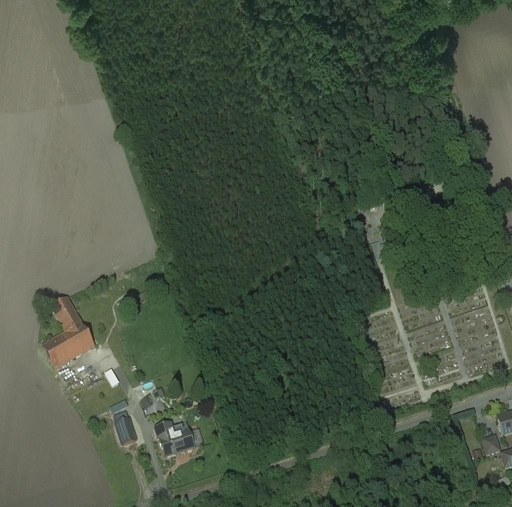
[(134,290),(120,298),(125,308),(139,300),(134,290)]
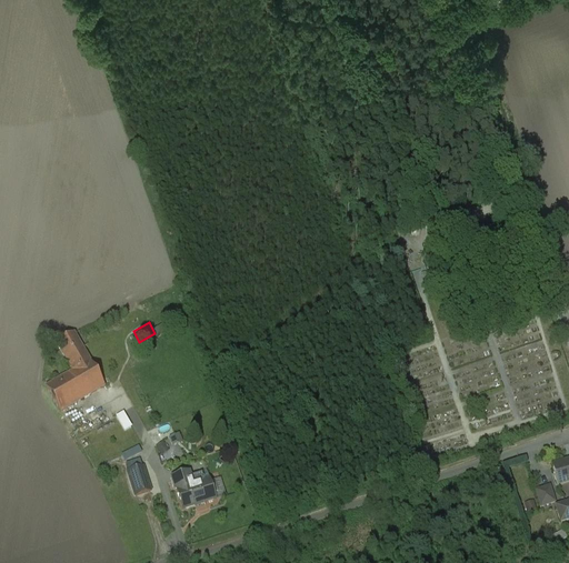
[(93,363),(77,373),(72,367),(46,383),(60,408),(105,382),(93,363)]
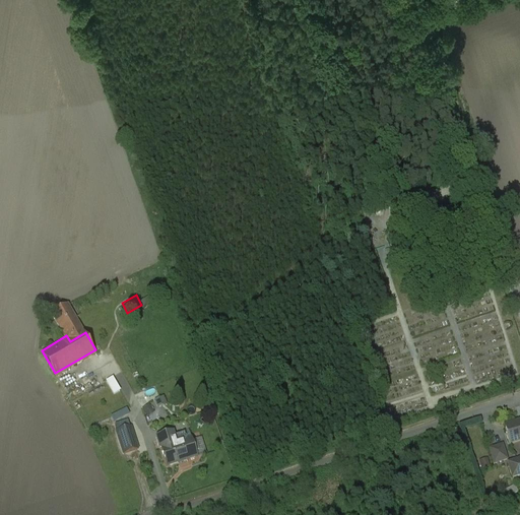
[(129,401),(112,373),(73,396),(89,426),(129,401)]
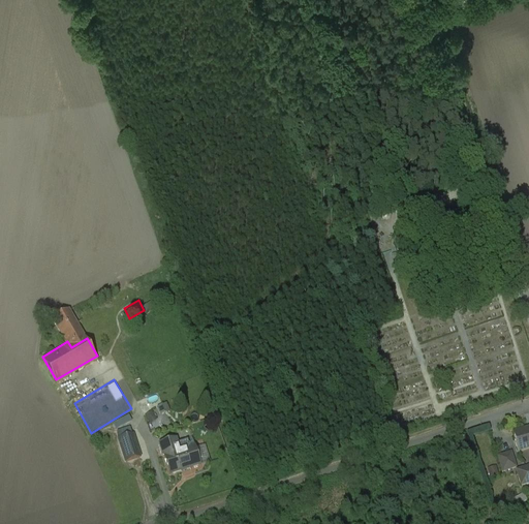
[(165,411),(175,408),(170,397),(161,401),(165,411)]
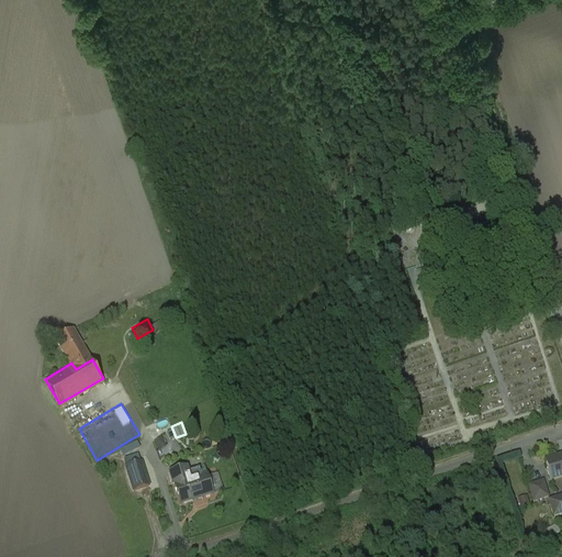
[(164,445),(171,439),(166,432),(158,436),(164,445)]
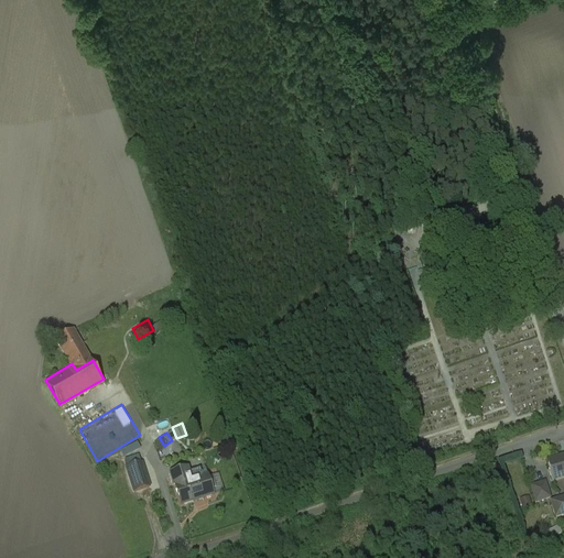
[(128,453),(137,487),(152,482),(144,449),(128,453)]
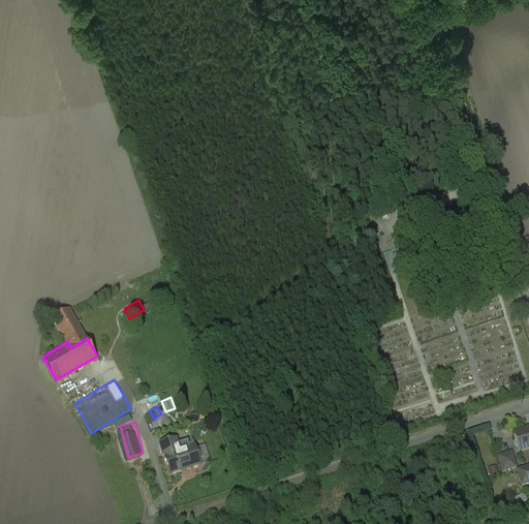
[(528,424),(514,429),(519,448),(520,447),(528,443),(528,463),(525,465),(528,478),(528,424)]
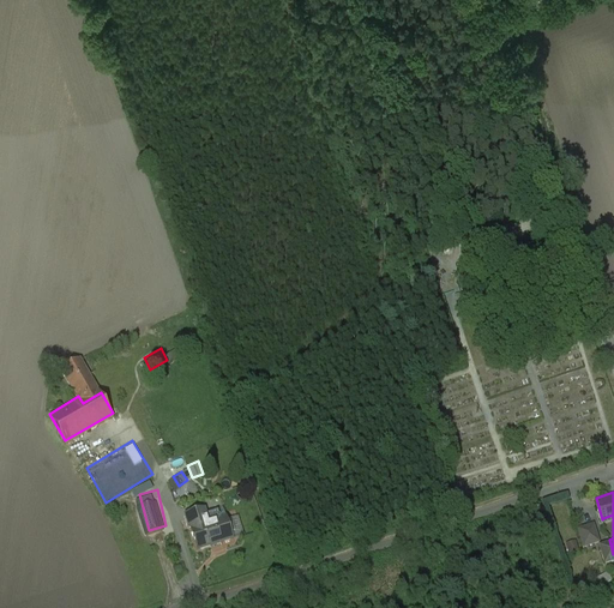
[(227,513),(209,519),(204,506),(186,511),(197,547),(233,535),(227,513)]
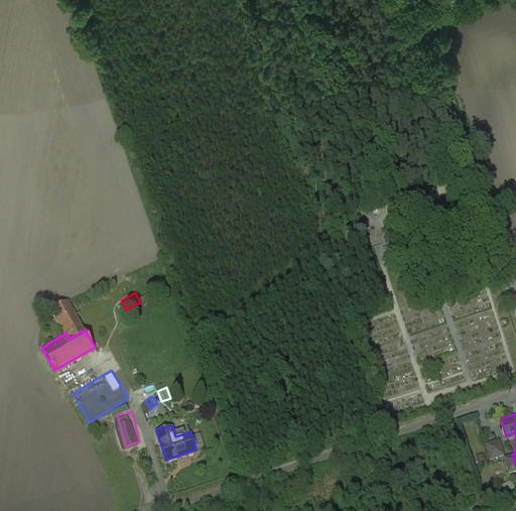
[(499,437),(486,441),(491,456),(503,452),(499,437)]
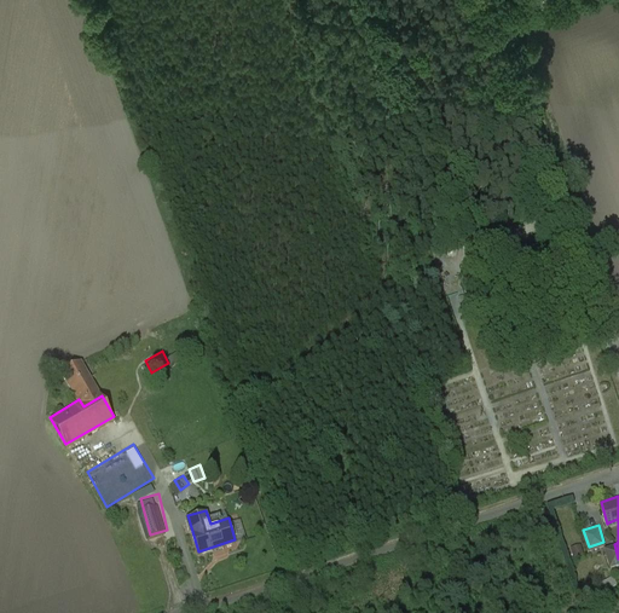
[(576,551),(586,549),(584,538),(573,542),(576,551)]
